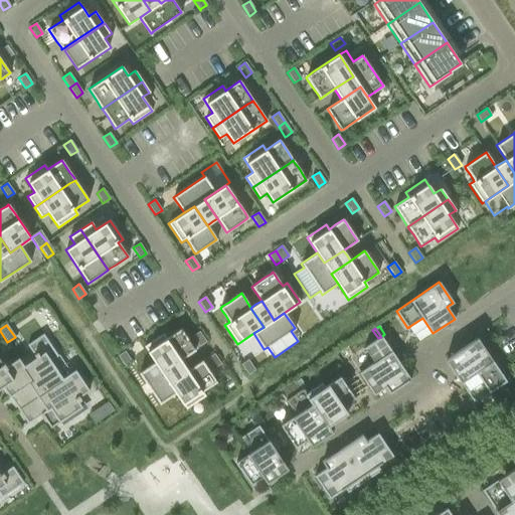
[(163,334),(144,347),(155,362),(161,373),(180,360),(195,350),(187,338),(182,332),(180,329),(178,331),(173,334),(166,339),(163,334)]
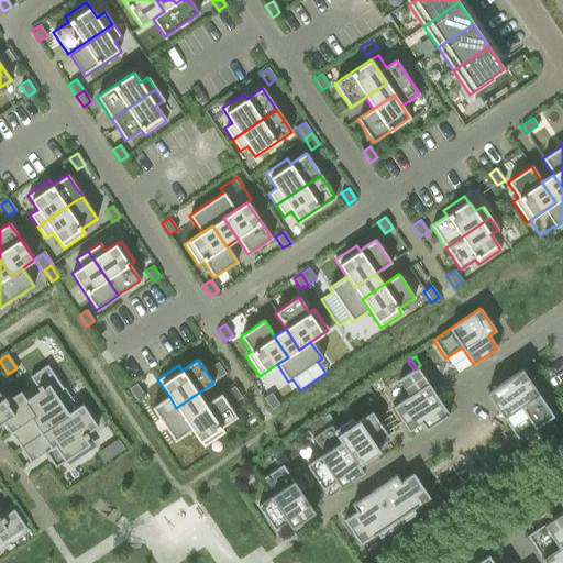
[(218,363),(210,367),(218,378),(224,374),(218,363)]
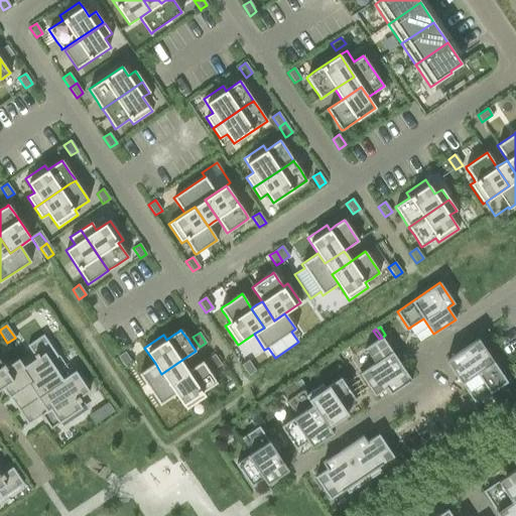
[(23,367),(22,368),(32,382),(9,398),(18,411),(63,381),(62,380),(50,362),(57,357),(43,335),(27,346),(35,359),(23,367)]
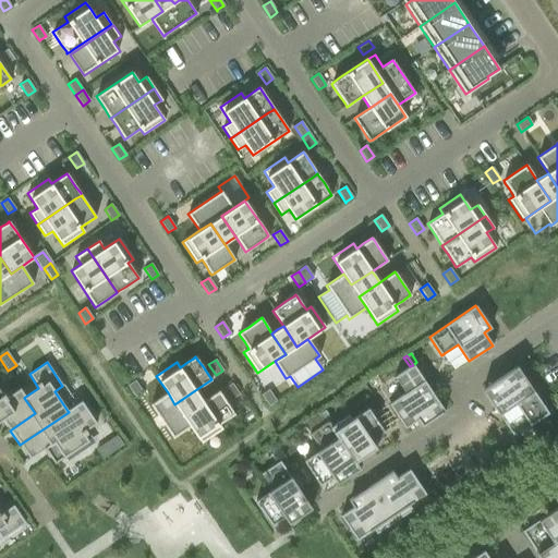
[(395,378),(396,378),(405,393),(388,404),(404,428),(416,420),(422,427),(444,412),(413,365),(410,366),(393,377),(395,378)]
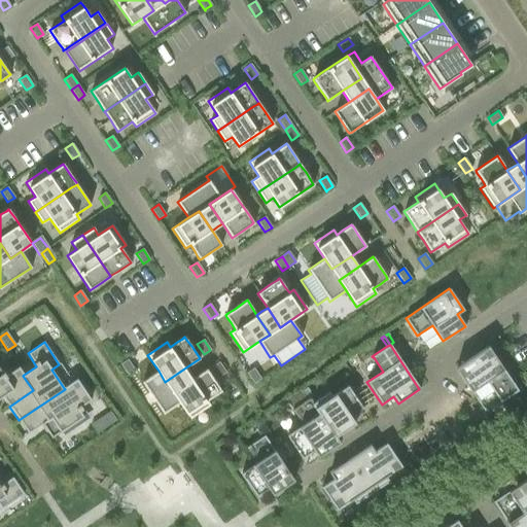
[(488,347),(455,369),(485,413),(518,390),(488,347)]
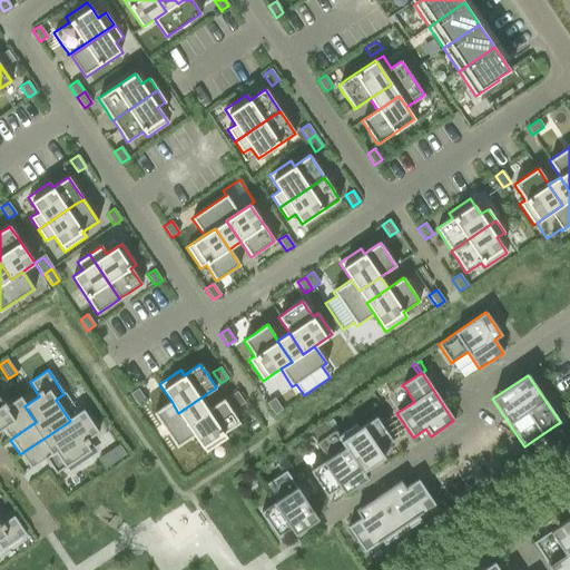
[(138,389),(130,394),(138,405),(145,400),(138,389)]
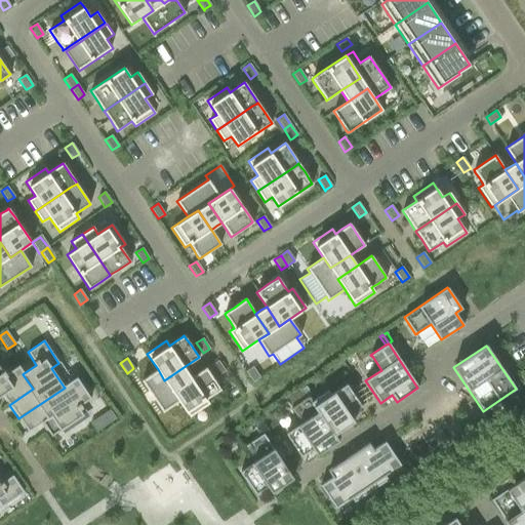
[(218,361),(211,365),(218,375),(225,371),(218,361)]
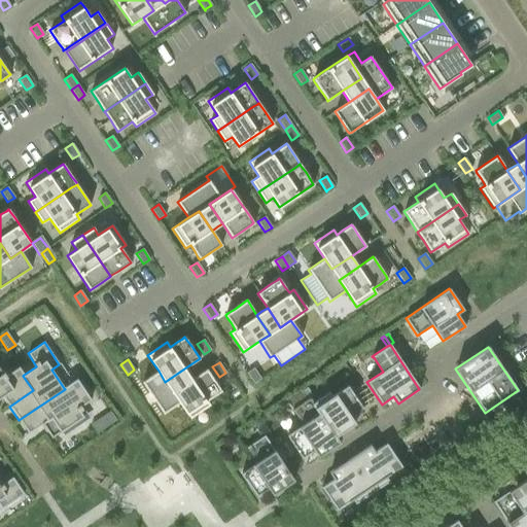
[(33,390),(23,376),(24,375),(19,367),(6,376),(4,372),(2,373),(0,369),(0,397),(2,396),(9,407),(33,390)]
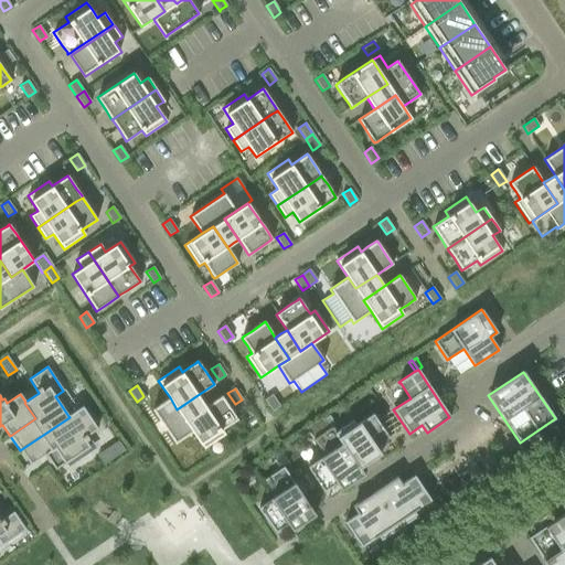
[(170,397),(152,409),(163,426),(174,444),(192,432),(184,420),(205,406),(202,401),(198,395),(177,409),(170,397)]
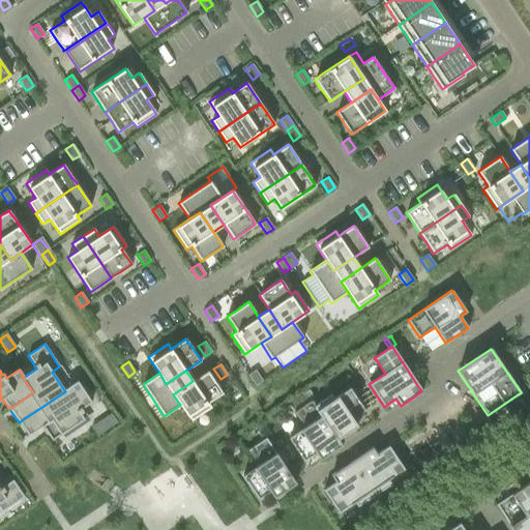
[(255,371),(248,376),(256,386),(262,381),(255,371)]
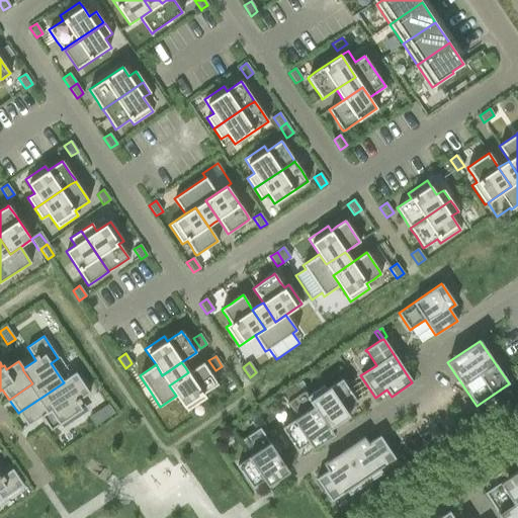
[(188,372),(169,385),(176,396),(186,411),(187,412),(206,399),(202,394),(209,390),(214,385),(218,384),(216,381),(211,375),(203,363),(188,372)]
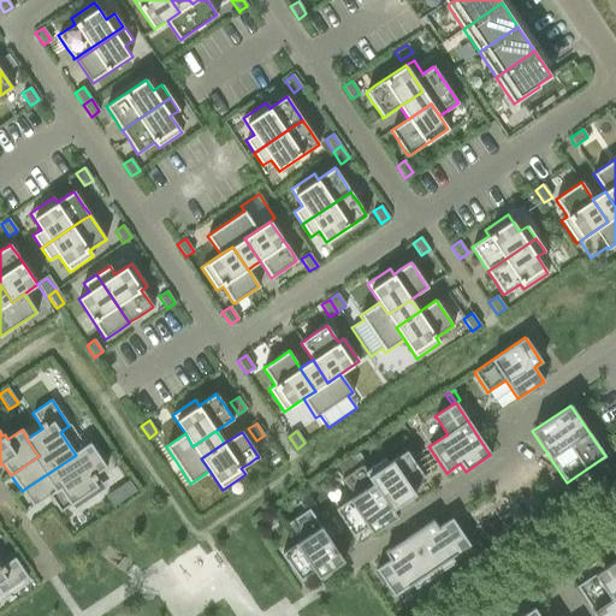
[(76,455),(22,491),(33,508),(49,497),(60,513),(80,499),(82,503),(99,492),(99,491),(96,489),(101,485),(95,475),(106,467),(90,443),(75,454),(76,455)]
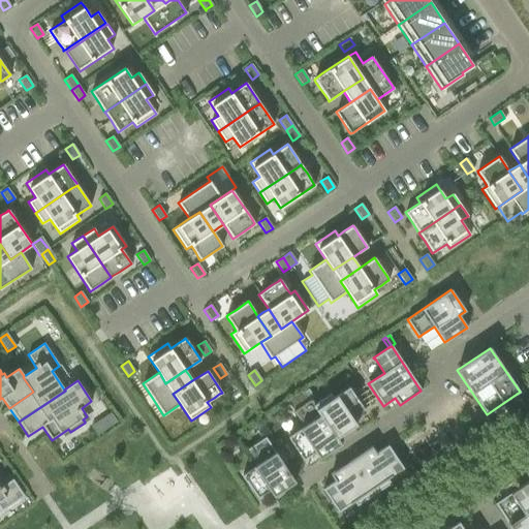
[(365,410),(349,387),(333,398),(331,394),(314,404),(337,438),(356,425),(352,418),(365,410)]
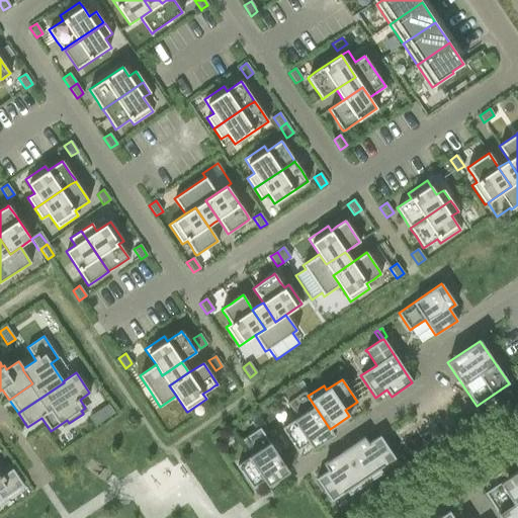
[(301,381),(298,383),(304,392),(305,392),(307,390),(301,381)]
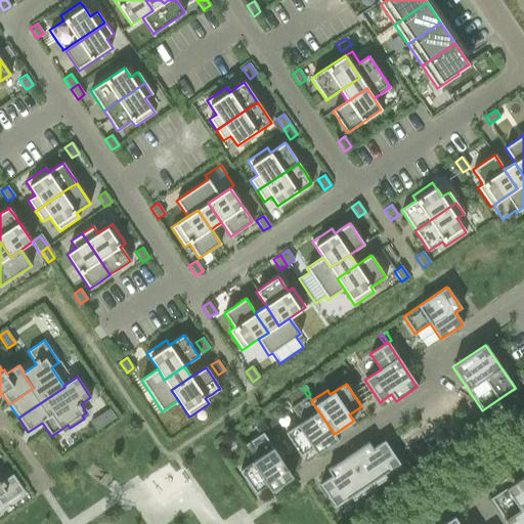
[(302,388),(298,390),(304,399),(307,396),(302,388)]
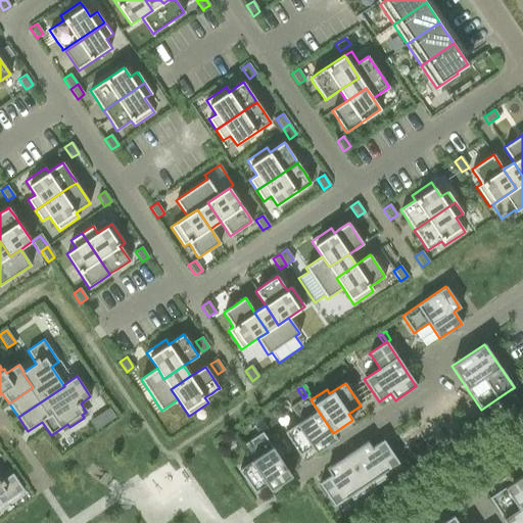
[(311,399),(307,395),(306,395),(303,398),(290,407),(291,409),(291,408),(300,422),(285,432),(299,455),(312,447),(316,454),(337,439),(334,435),(333,433),(311,399)]
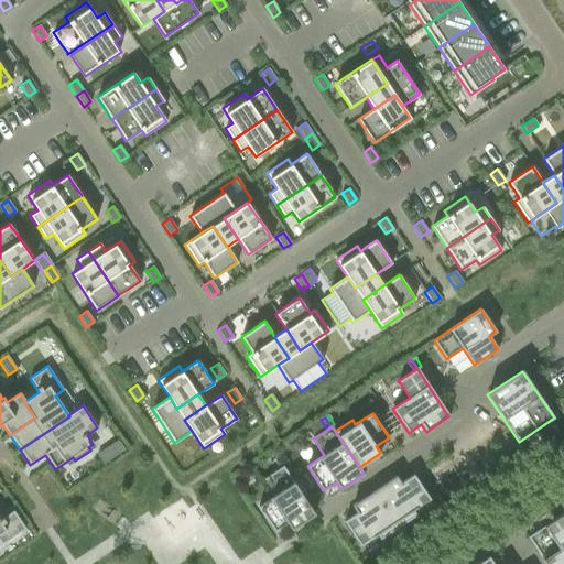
[(117,441),(107,447),(114,458),(125,451),(117,441)]
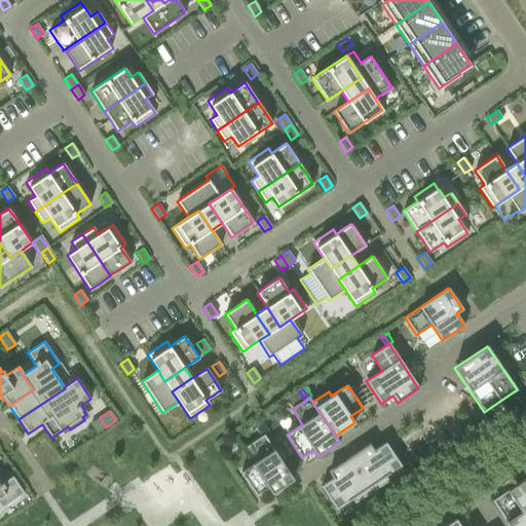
[(263,435),(258,427),(255,429),(260,438),(263,435)]
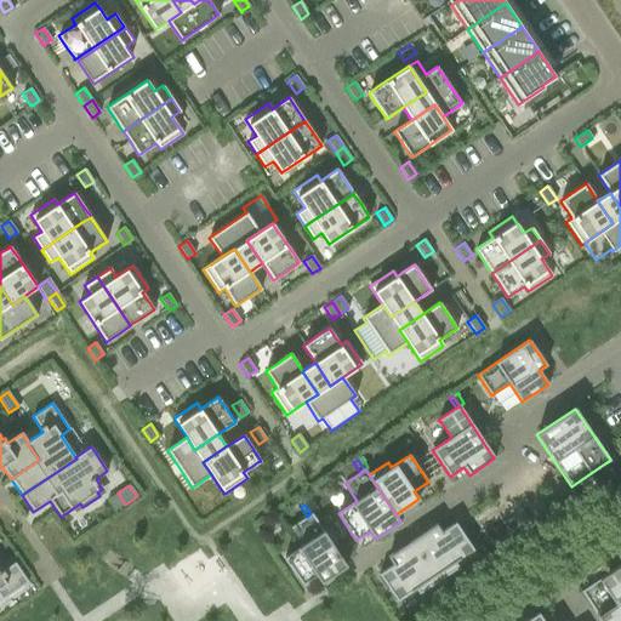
[(303,545),(284,558),(302,585),(315,576),(319,580),(322,584),(347,567),(311,513),(307,517),(290,528),(291,529),(292,529),(303,545)]
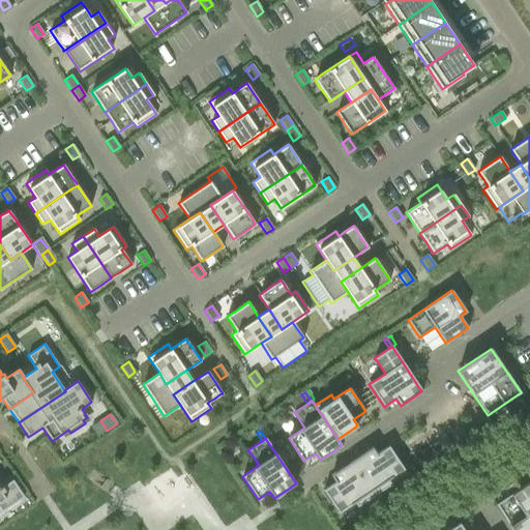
[(404,469),(389,446),(377,454),(373,448),(352,462),(373,493),(374,495),(377,493),(378,493),(391,483),(388,479),(404,469)]
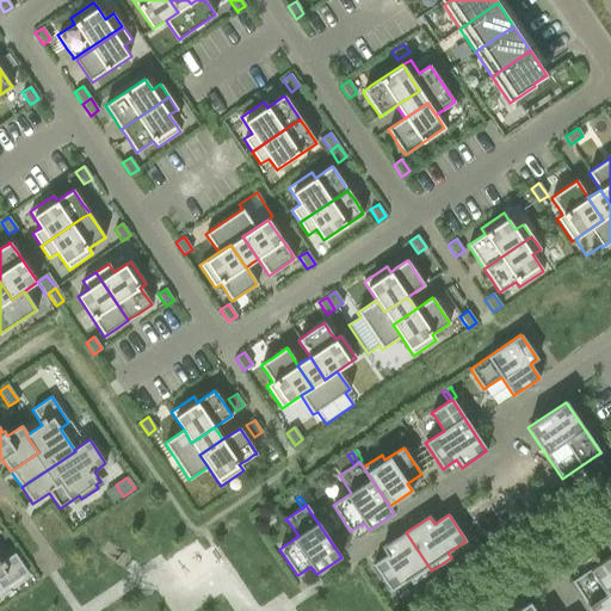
[(430,568),(406,532),(381,549),(387,556),(372,565),(390,592),(408,580),(412,584),(427,573),(431,572),(431,571),(430,568)]
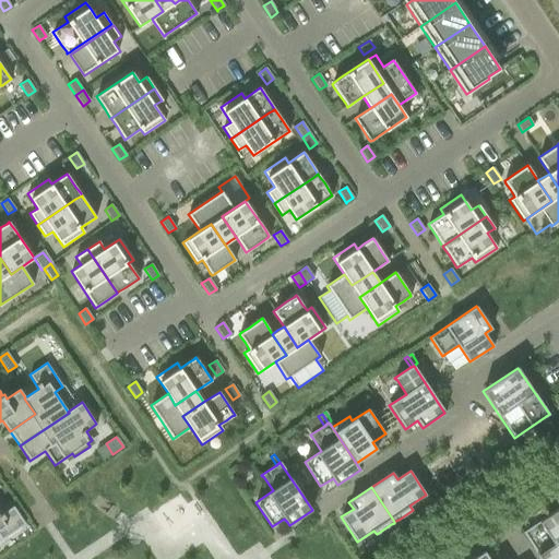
[(0,537),(1,540),(25,524),(13,507),(0,515),(0,537)]
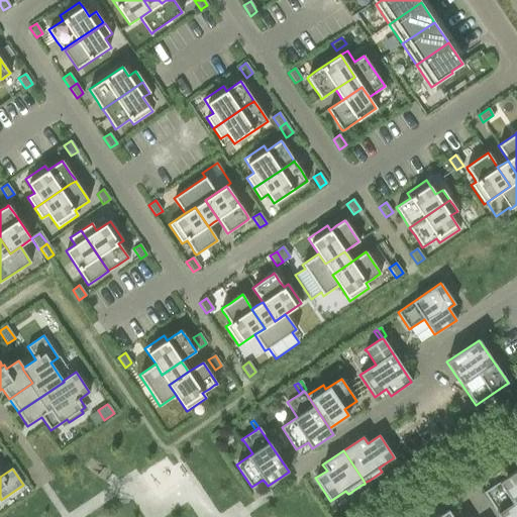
[(516,516),(516,473),(516,472),(484,493),(499,516),(516,516)]
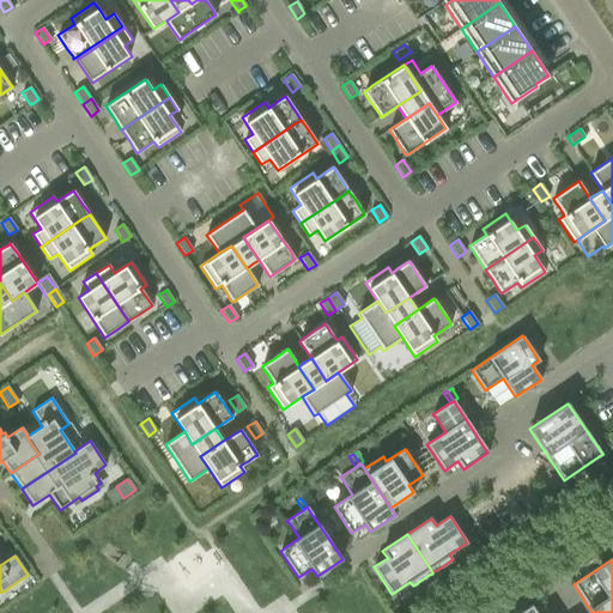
[(436,570),(432,572),(437,580),(439,582),(443,580),(437,570),(436,570)]
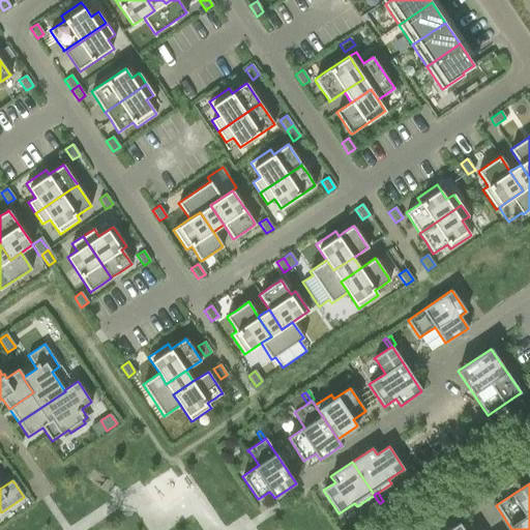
[(374,495),(374,496),(371,497),(376,505),(380,503),(378,501),(374,495)]
